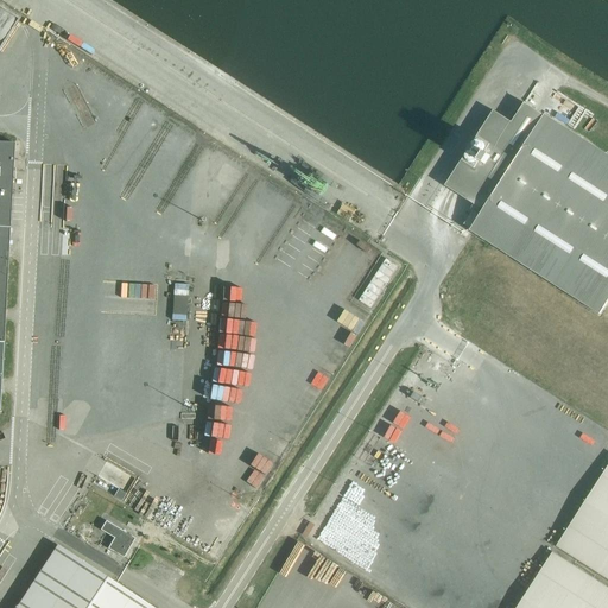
[(13,26),(0,49),(0,51),(8,56),(21,31),(13,26)]
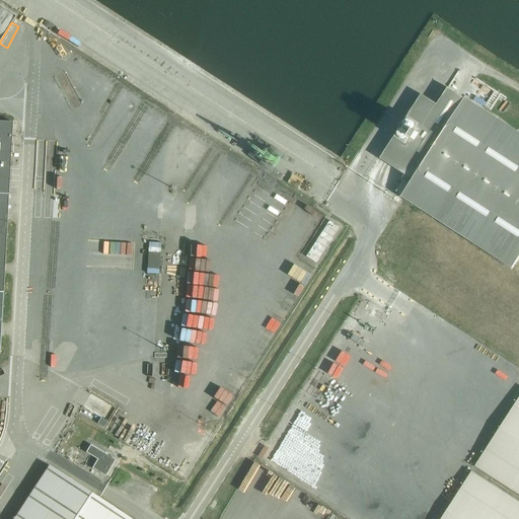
[(401,198),(512,269),(518,257),(518,132),(465,98),(464,99),(448,88),(437,104),(422,94),(380,159),(413,179),(401,198)]
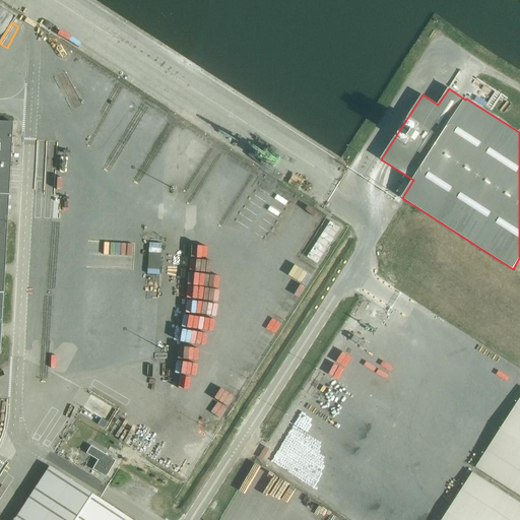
[(0,343),(12,122),(0,121),(0,343)]
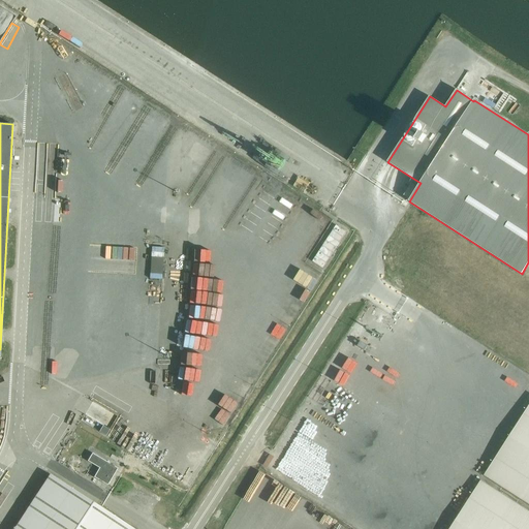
[(64,179),(64,190),(74,190),(75,179),(64,179)]
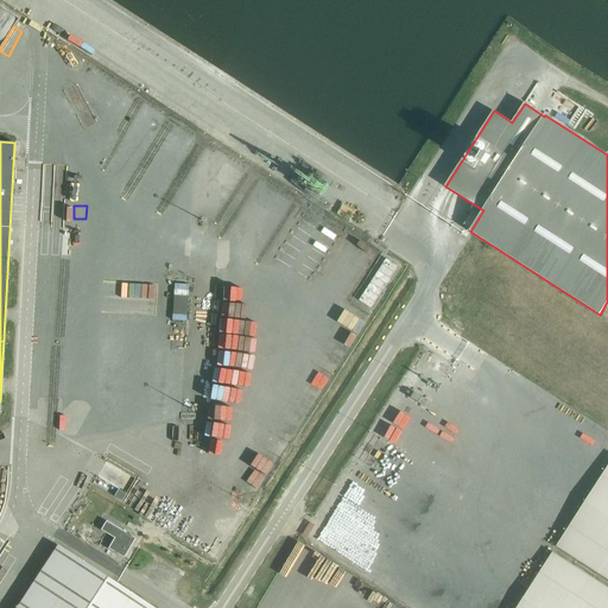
[(377,254),(379,249),(367,244),(365,248),(377,254)]
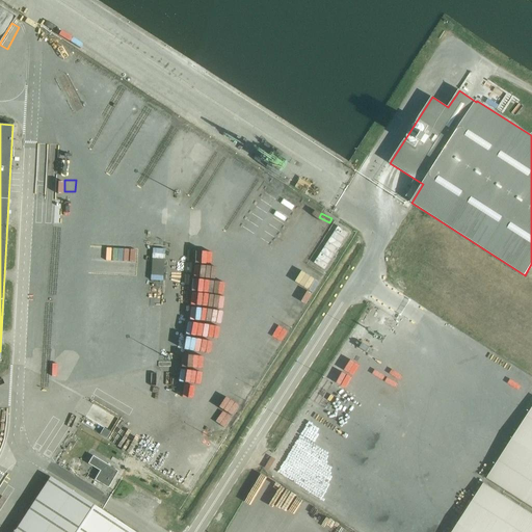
[(317,262),(328,269),(351,232),(340,225),(317,262)]
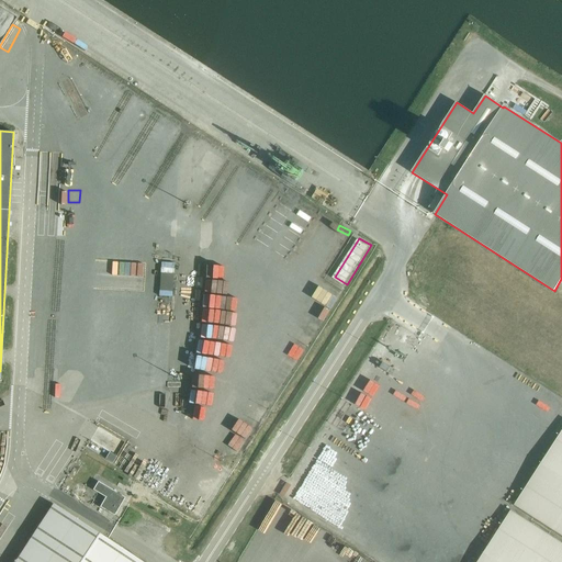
[(175,298),(177,261),(164,260),(161,296),(175,298)]
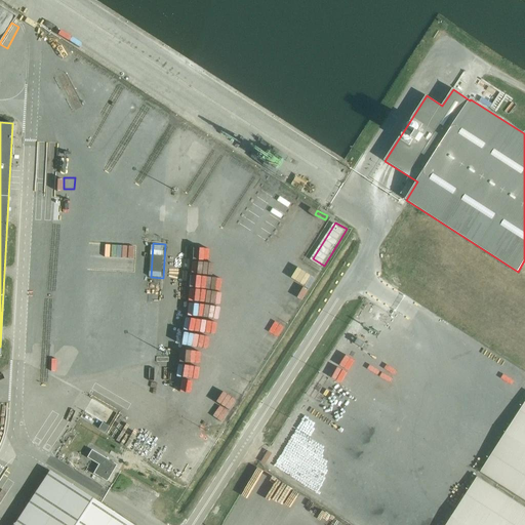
[(290,291),(283,304),(297,312),(318,275),(305,268),(298,279),(297,279),(290,291)]
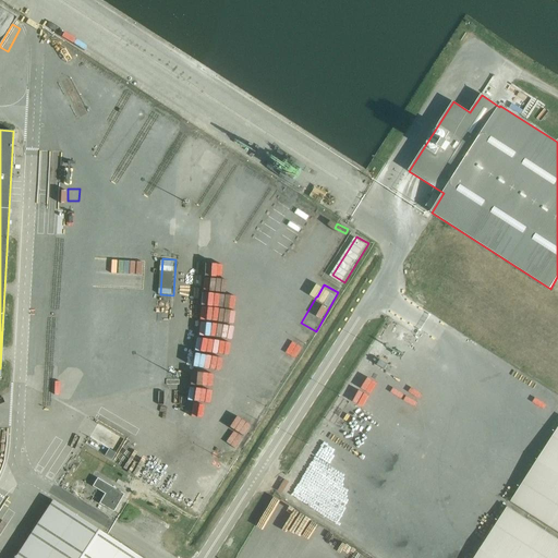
[(306,328),(301,340),(307,343),(313,331),(306,328)]
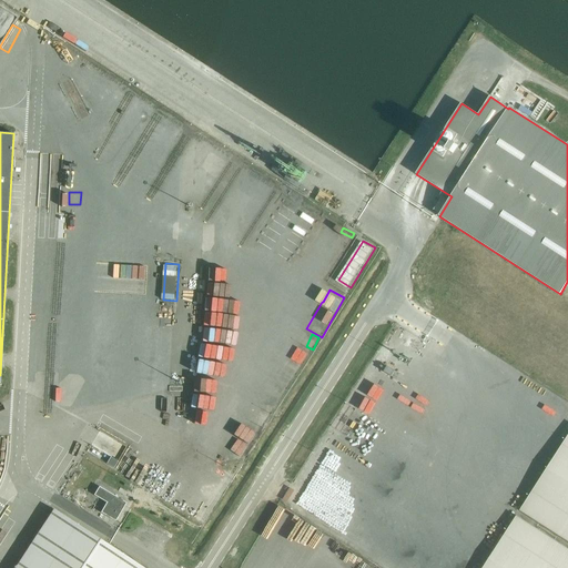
[(498,368),(501,363),(489,356),(486,363),(498,368)]
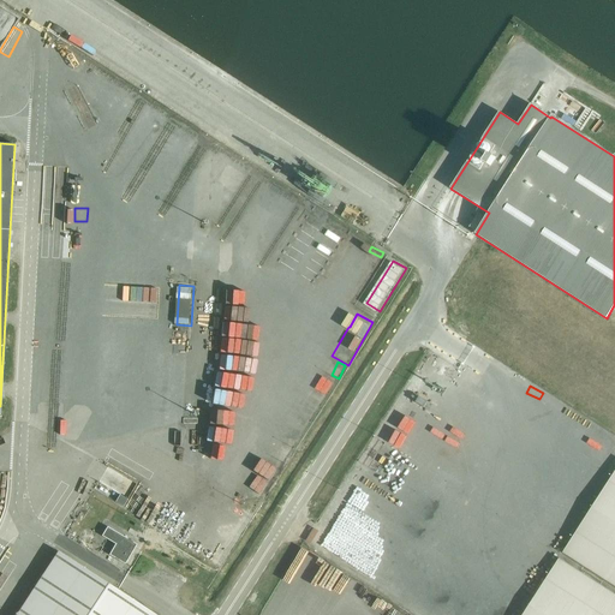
[(416,464),(424,451),(411,442),(419,428),(393,410),(368,449),(377,455),(384,445),(416,464)]
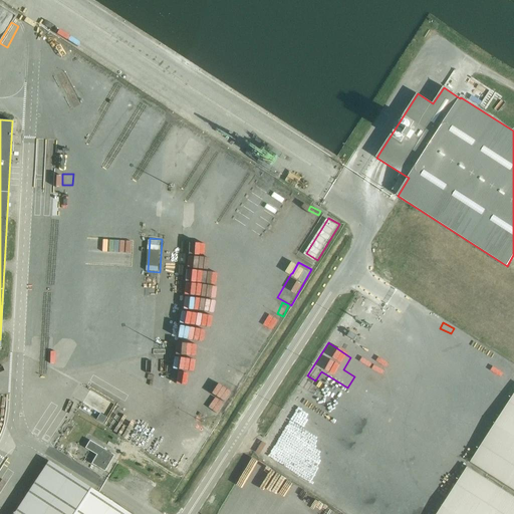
[(244,346),(242,351),(253,354),(254,349),(244,346)]
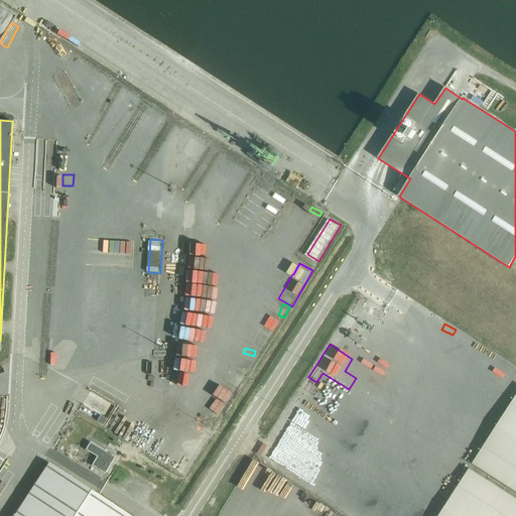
[(236,388),(242,379),(238,376),(232,385),(236,388)]
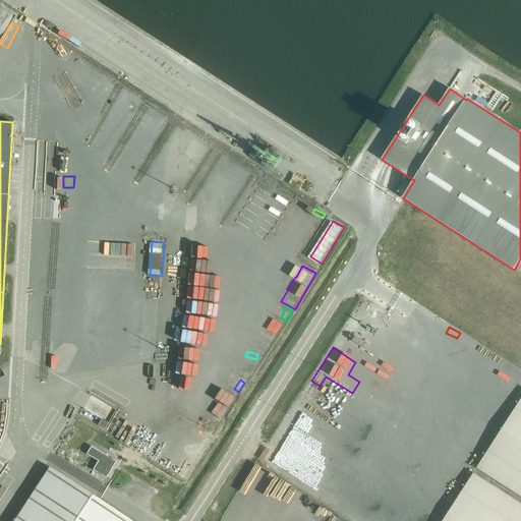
[(359,395),(364,387),(359,383),(354,391),(359,395)]
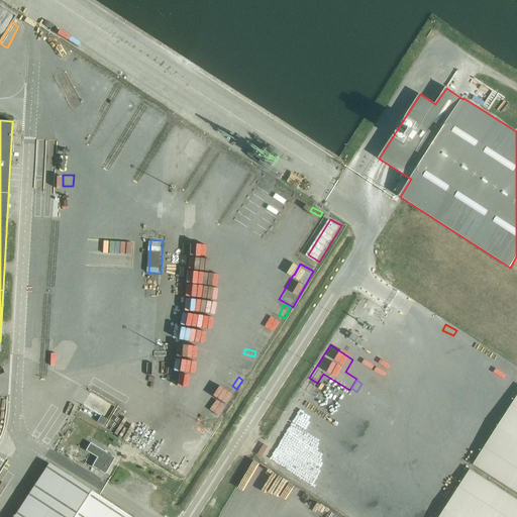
[(230,402),(235,391),(222,385),(216,396),(230,402)]
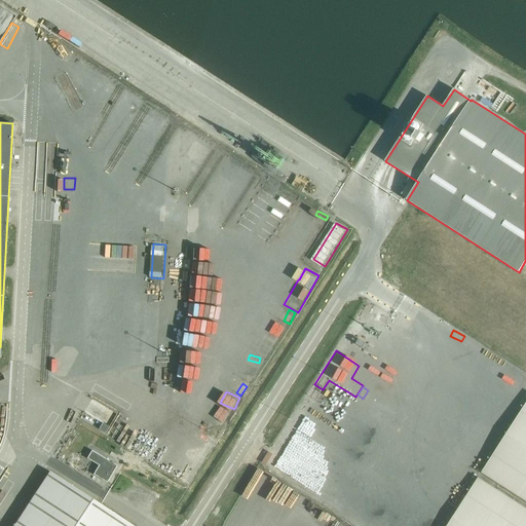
[(327,395),(322,406),(333,411),(338,399),(327,395)]
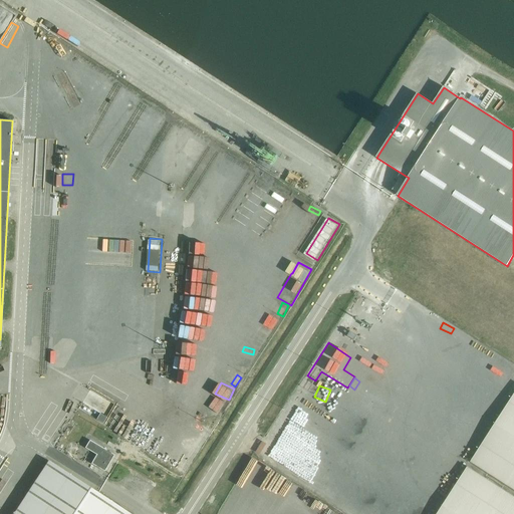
[(292,399),(303,405),(309,394),(298,388),(292,399)]
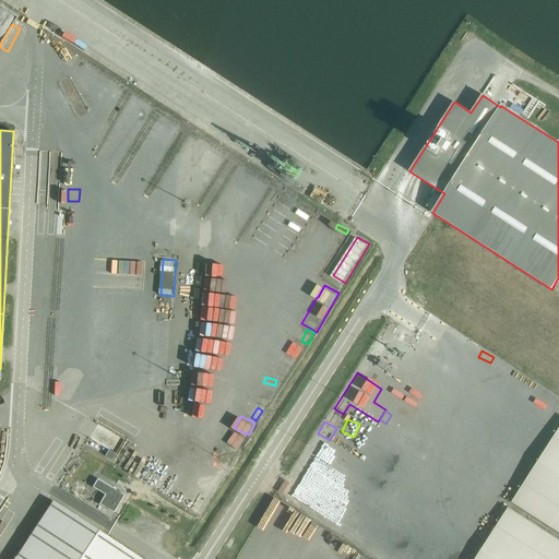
[(558,428),(550,443),(512,502),(558,533),(558,428)]
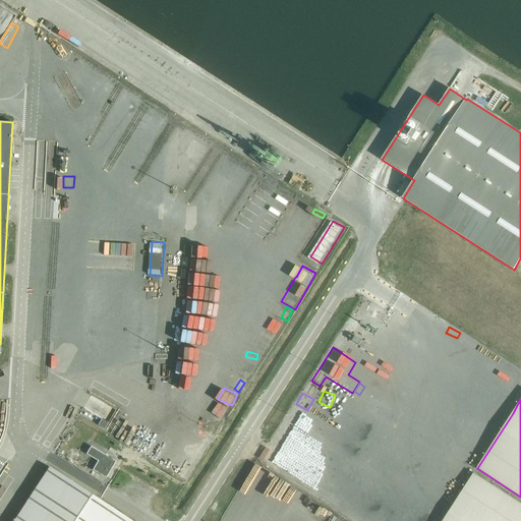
[(313,401),(308,411),(327,420),(332,410),(313,401)]
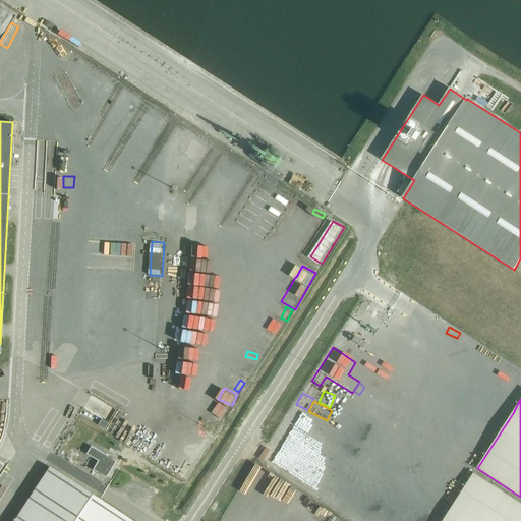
[(100,423),(108,426),(111,421),(103,417),(100,423)]
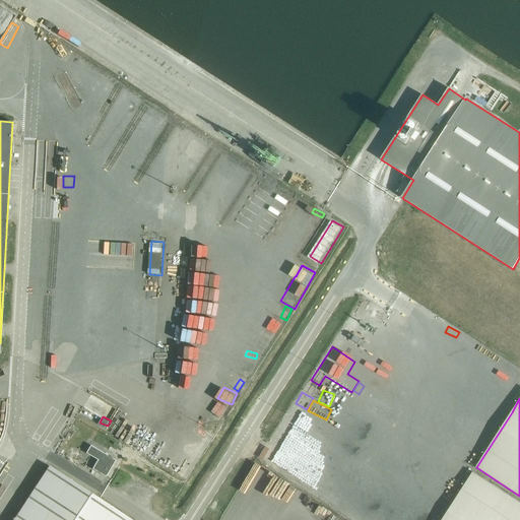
[(281,444),(275,455),(283,460),(290,450),(281,444)]
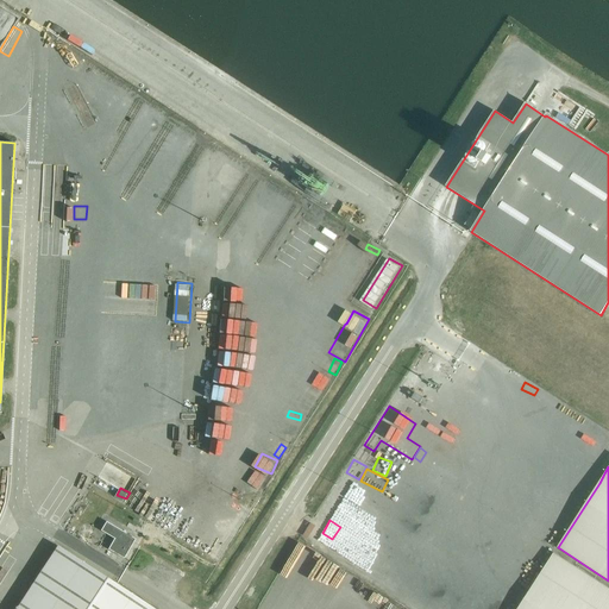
[(108,550),(124,559),(136,539),(106,522),(100,531),(114,539),(108,550)]
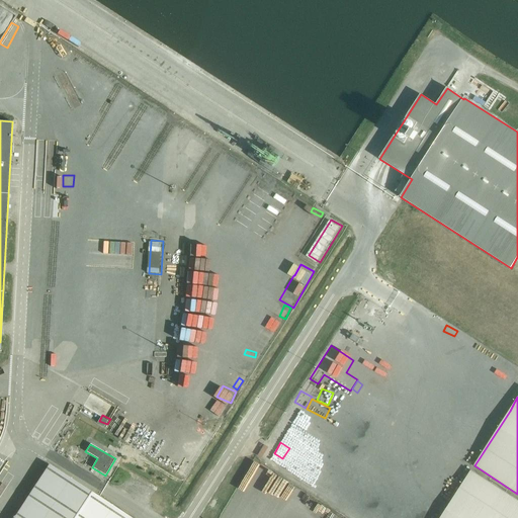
[(307,486),(317,493),(335,464),(326,458),(307,486)]
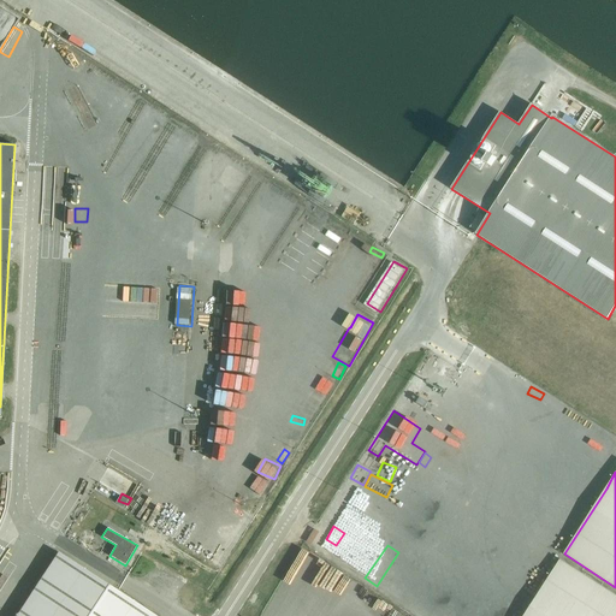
[(534,562),(543,550),(537,546),(528,557),(534,562)]
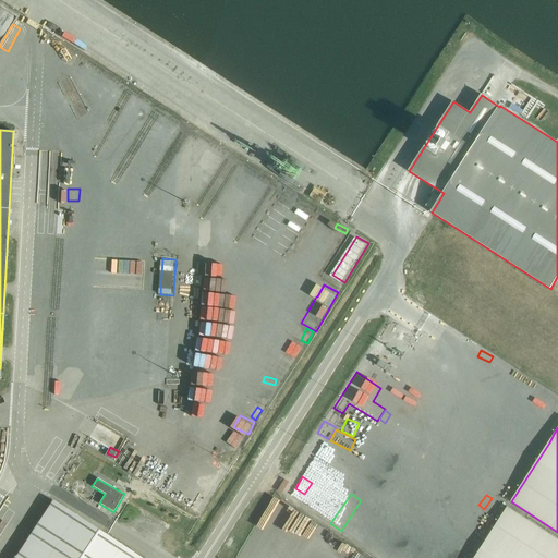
[(141,557),(52,500),(14,557),(141,557)]
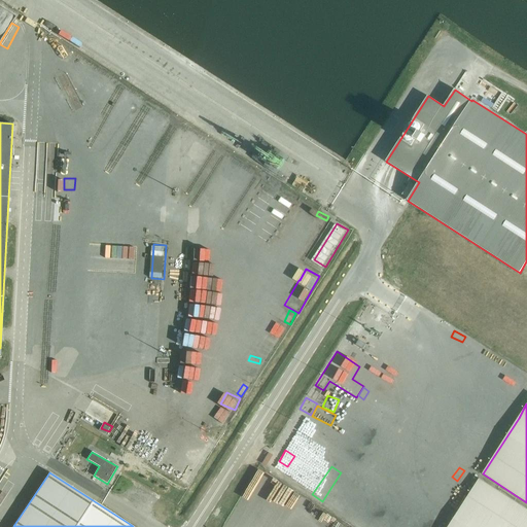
[(526,526),(526,510),(479,479),(448,526),(526,526)]
